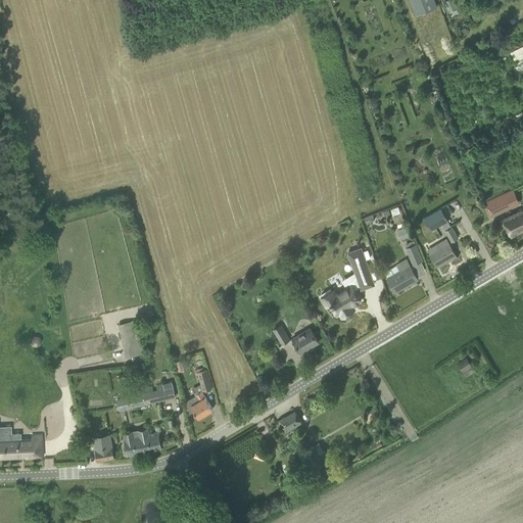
[(410,0),(416,14),(437,6),(434,0),(410,0)]
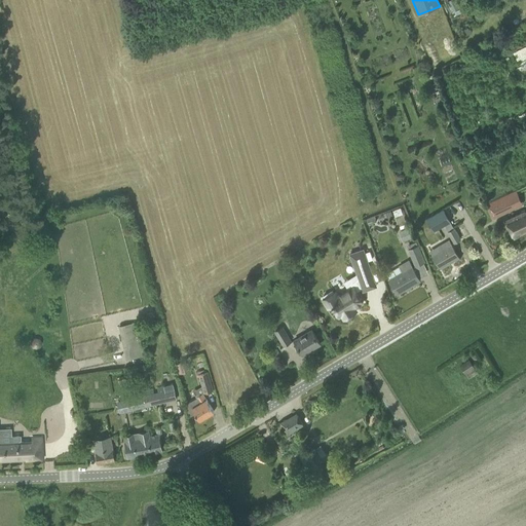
[(454,0),(450,0),(447,1),(452,11),(458,8),(454,0)]
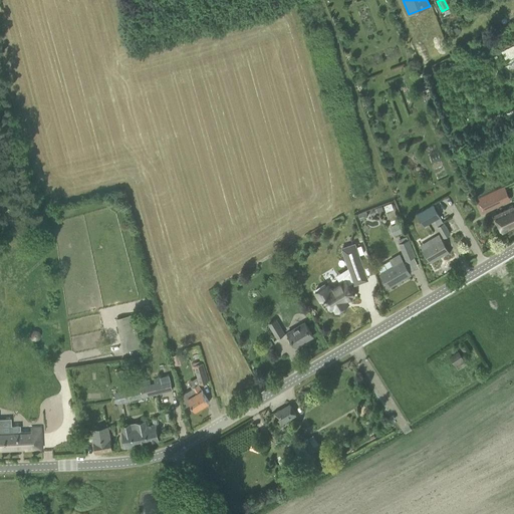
[(505,187),(475,201),(482,214),(511,200),(505,187)]
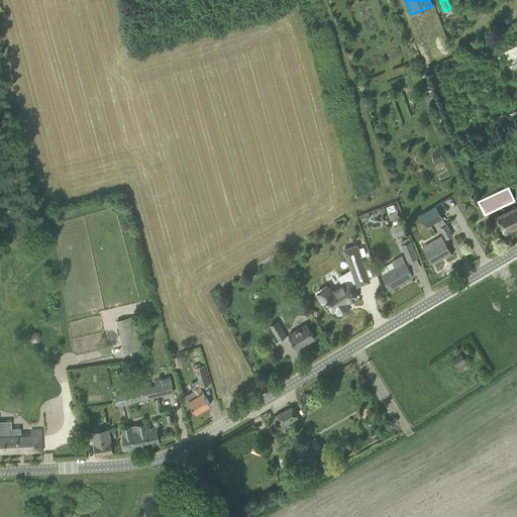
[(393,204),(386,207),(388,213),(395,210),(393,204)]
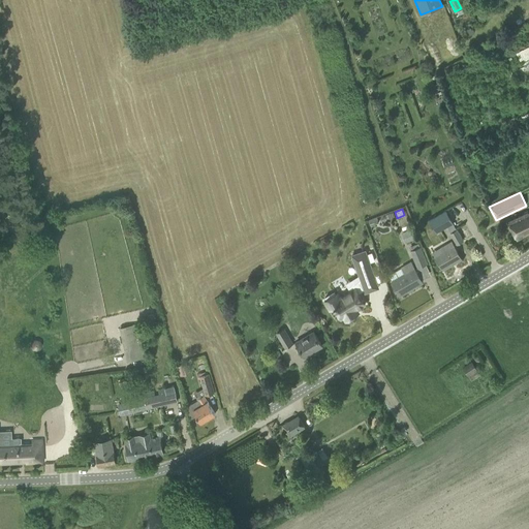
[(429,220),(436,232),(453,223),(445,210),(429,220)]
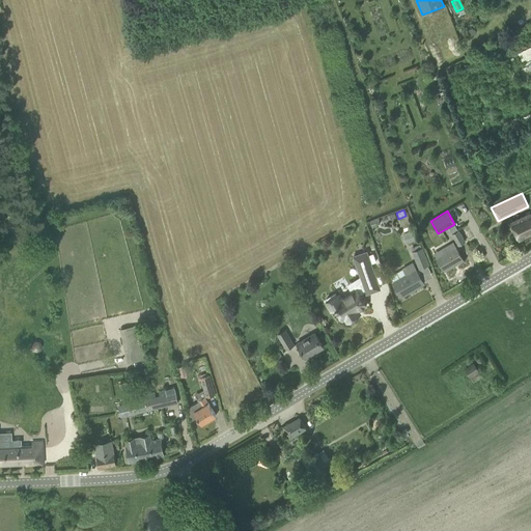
[(530,213),(510,222),(514,229),(519,239),(530,232),(530,213),(530,214),(530,213)]
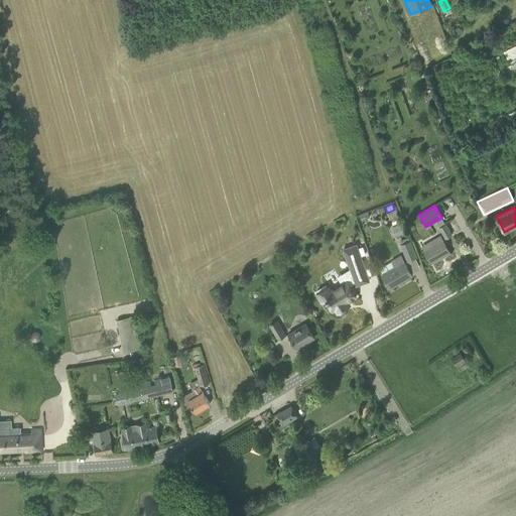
[(454,219),(438,227),(443,238),(460,231),(454,219)]
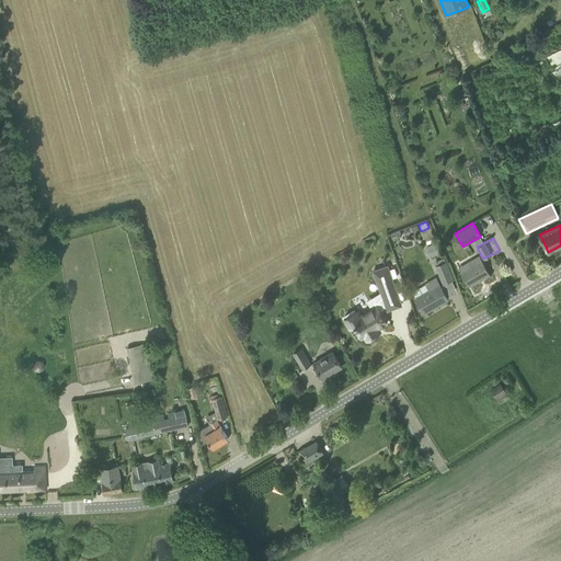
[(426,248),(430,258),(439,253),(435,243),(426,248)]
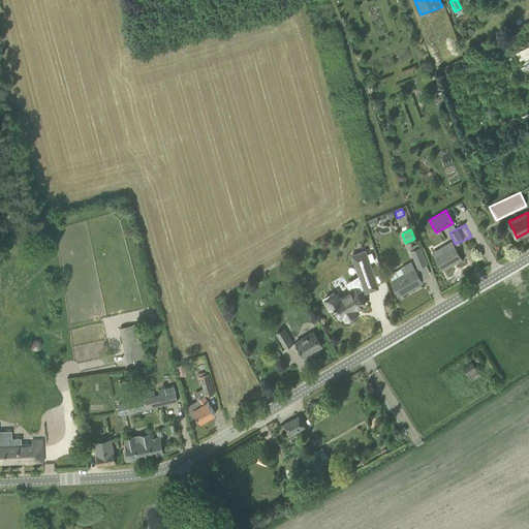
[(493,259),(499,256),(488,234),(481,237),(493,259)]
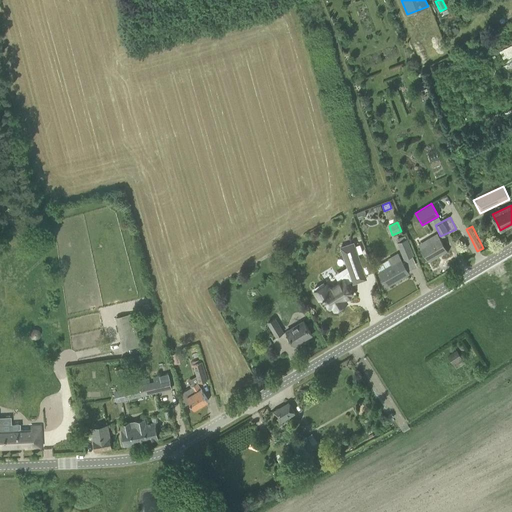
[(461,252),(452,235),(443,239),(444,242),(429,250),(426,245),(418,249),(425,262),(438,255),(443,264),(452,260),(450,257),(461,252)]
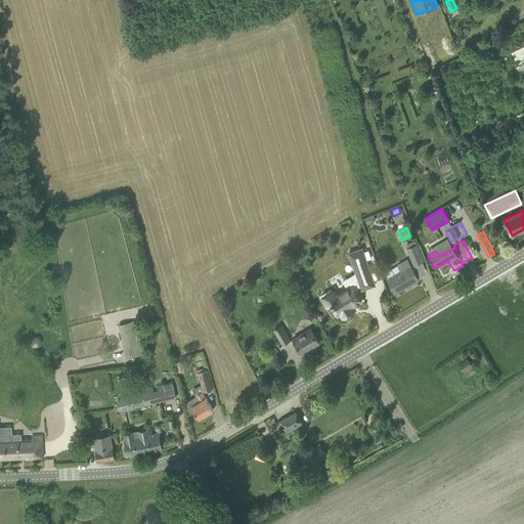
[(406,248),(412,265),(423,261),(417,244),(406,248)]
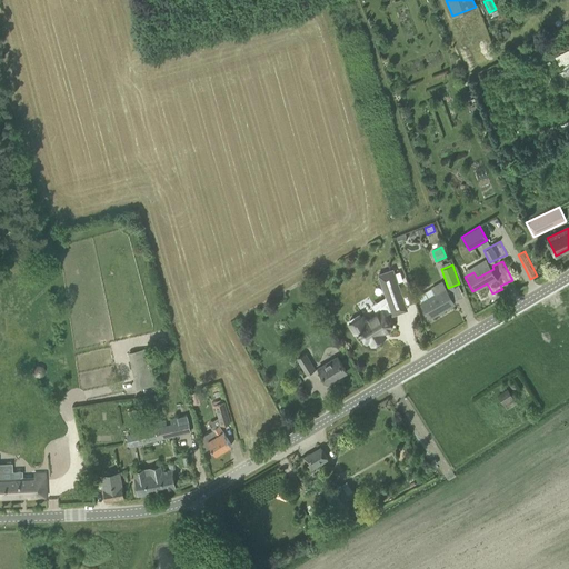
[(388,301),(402,297),(392,269),(378,275),(388,301)]
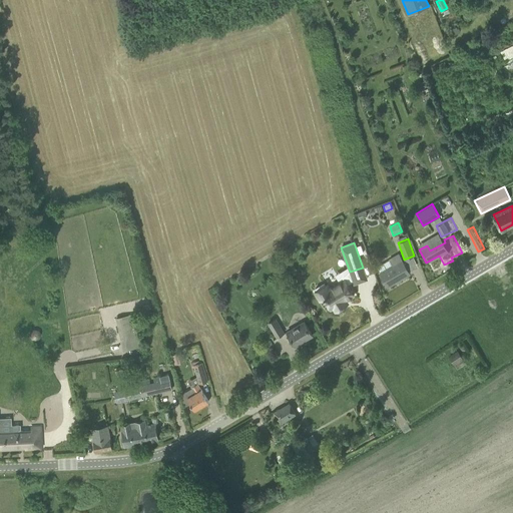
[(379,272),(388,287),(410,274),(398,253),(389,259),(392,265),(379,272)]
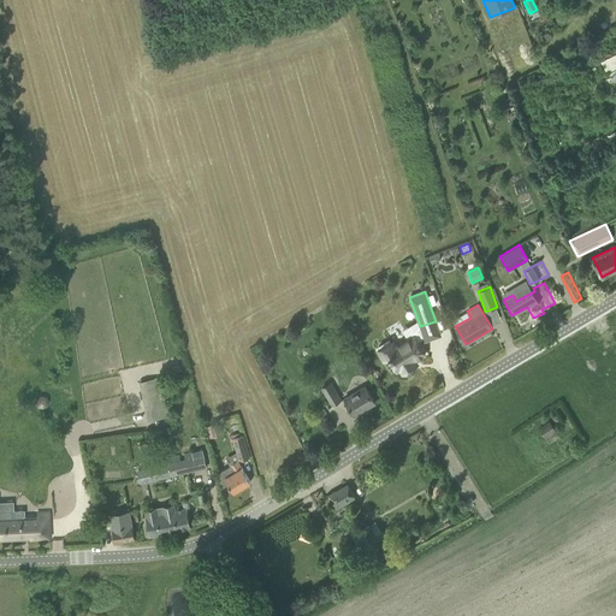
[(379,347),(380,349),(378,351),(384,361),(389,357),(397,371),(400,369),(402,373),(418,363),(415,361),(425,354),(418,342),(424,338),(418,327),(406,335),(408,338),(396,347),(394,341),(391,343),(389,339),(379,347)]
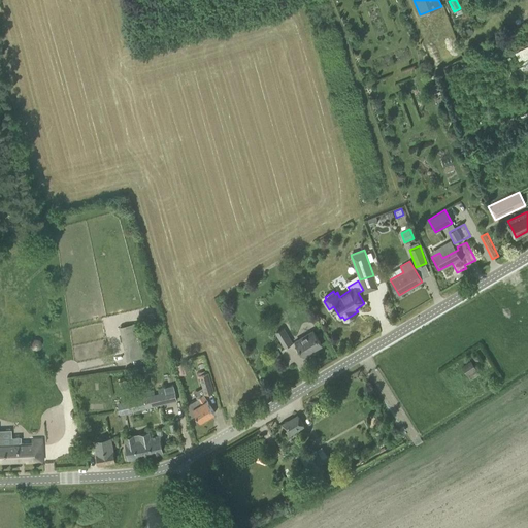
[(130,298),(131,307),(150,305),(149,296),(130,298)]
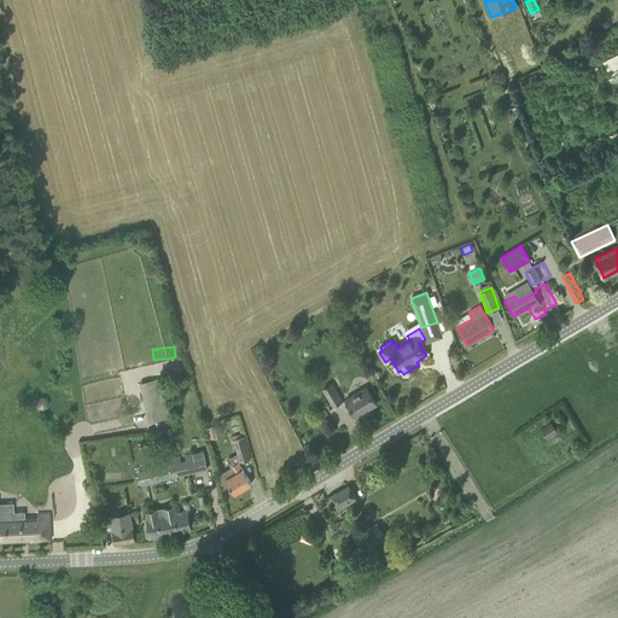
[(159,378),(140,383),(139,383),(149,423),(169,418),(159,378)]
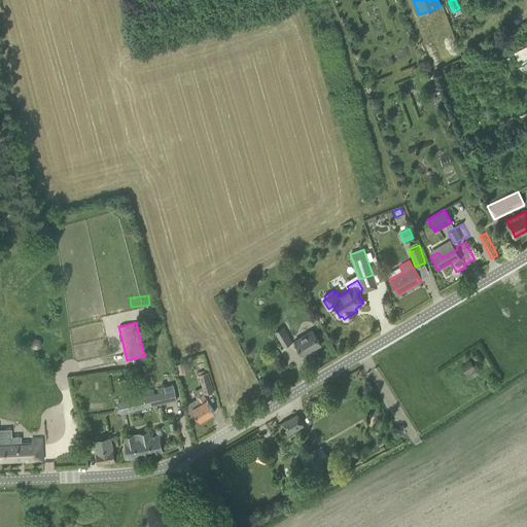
[(275,331),(283,347),(292,342),(283,326),(275,331)]
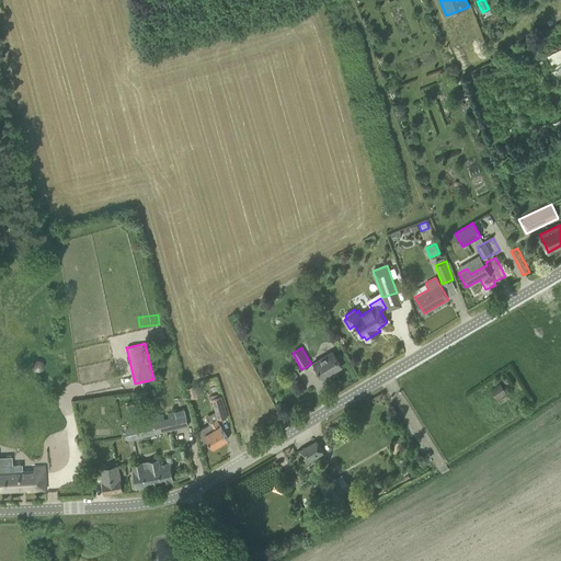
[(313,363),(322,378),(342,367),(332,352),(313,363)]
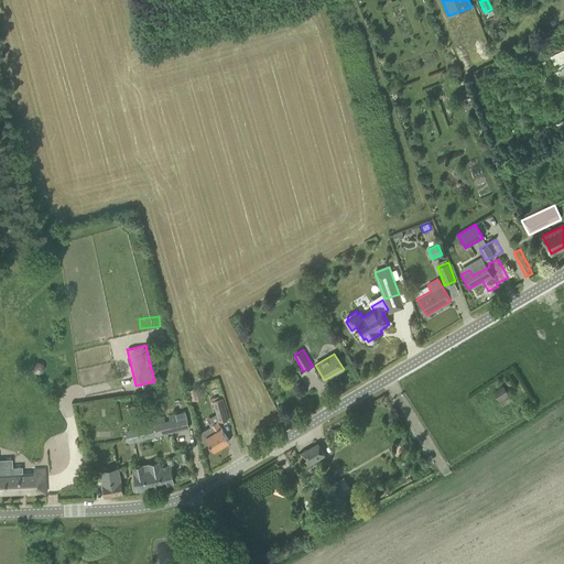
[(120,358),(122,371),(130,370),(128,357),(120,358)]
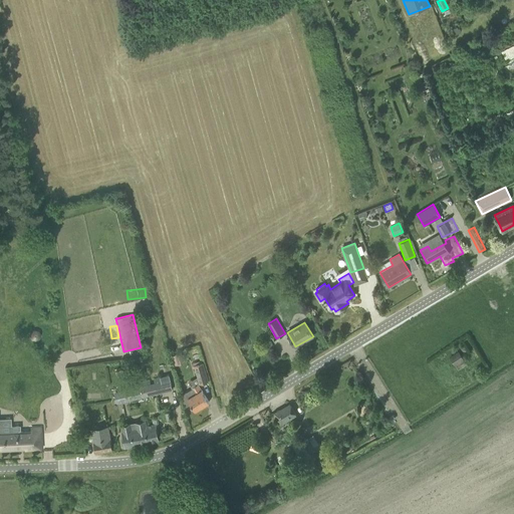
[(273,341),(280,354),(292,348),(286,338),(282,340),(280,337),(273,341)]
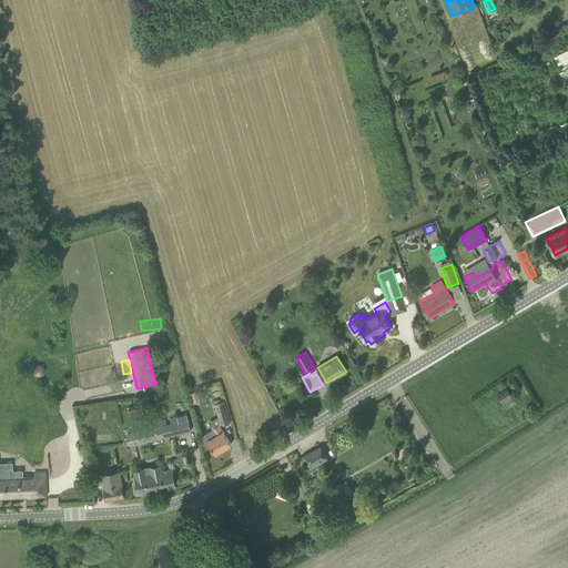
[(193,403),(204,399),(200,388),(190,392),(193,403)]
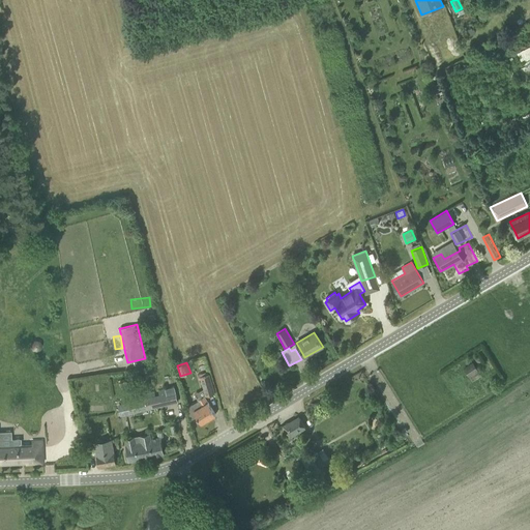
[(463,369),(469,377),(472,381),(480,375),(478,372),(478,371),(472,362),(463,369)]
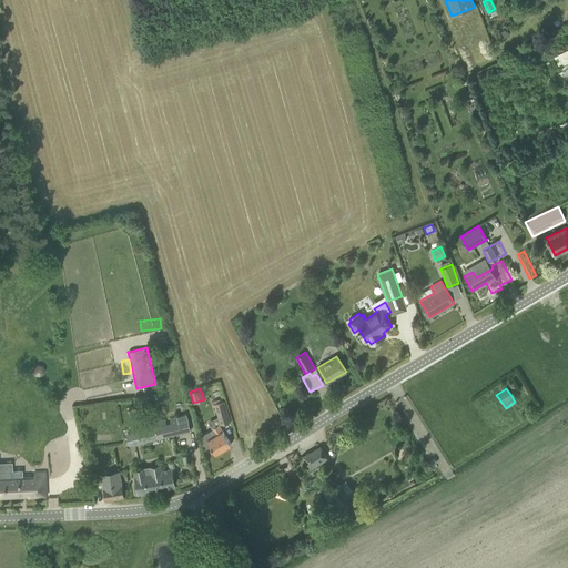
[(214,404),(217,416),(220,424),(230,421),(224,401),(214,404)]
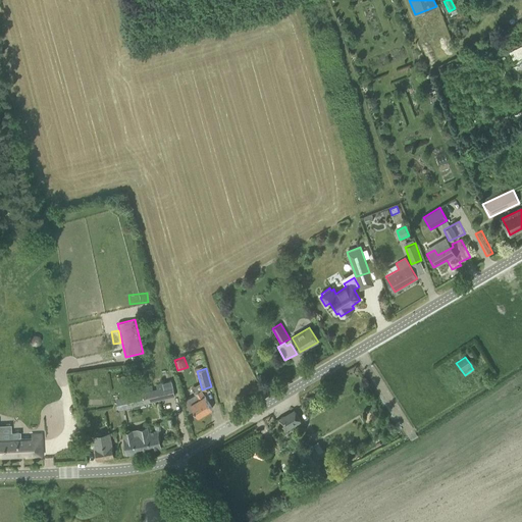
[(116,398),(119,410),(175,397),(172,384),(116,398)]
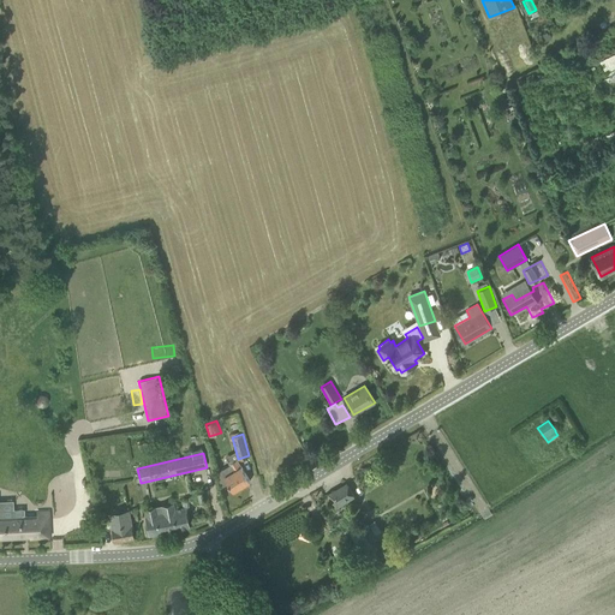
[(228,483),(233,491),(236,490),(237,491),(240,489),(240,487),(250,481),(237,460),(216,473),(220,488),(228,483)]
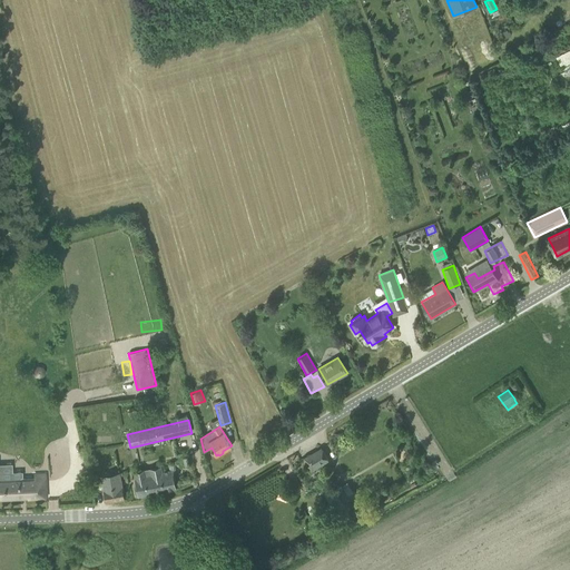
[(51,440),(51,454),(72,453),(72,440),(51,440)]
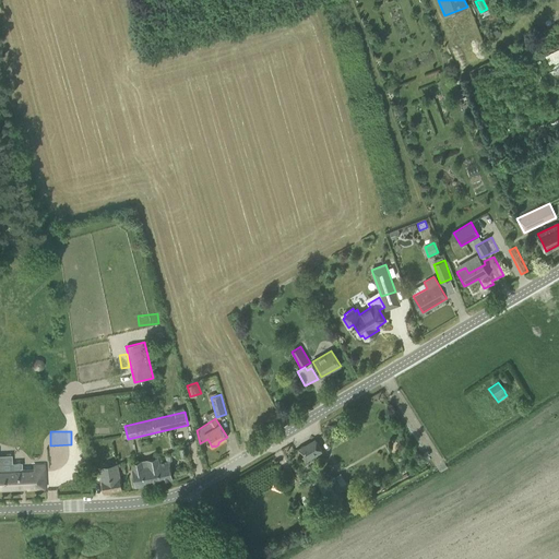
[(298,450),(306,462),(323,452),(316,439),(298,450)]
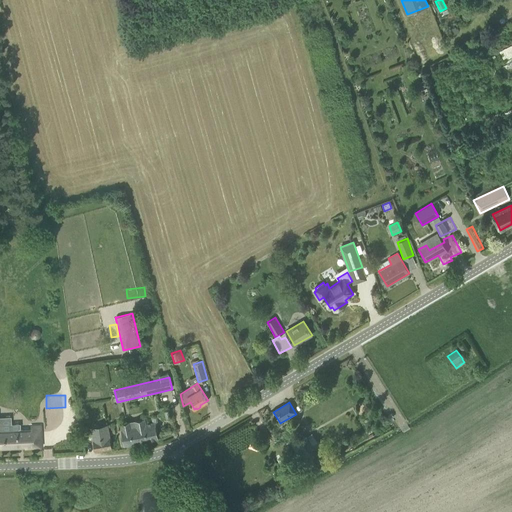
[(119,424),(122,437),(123,436),(125,446),(158,440),(154,422),(146,424),(145,419),(119,424)]
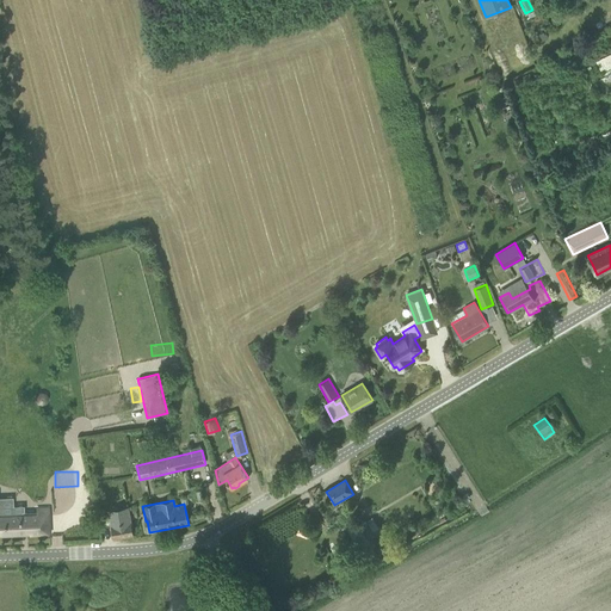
[(0,514),(0,535),(49,532),(48,508),(37,510),(37,513),(22,513),(22,512),(24,512),(23,506),(1,507),(1,513),(2,513),(4,514),(0,514)]
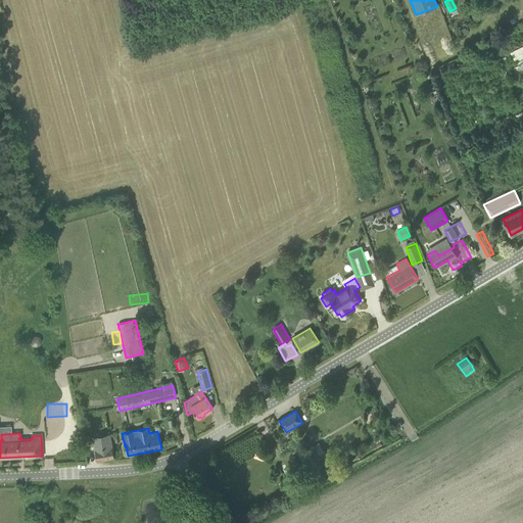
[(95,450),(96,450),(97,461),(113,458),(109,433),(92,436),(95,450)]
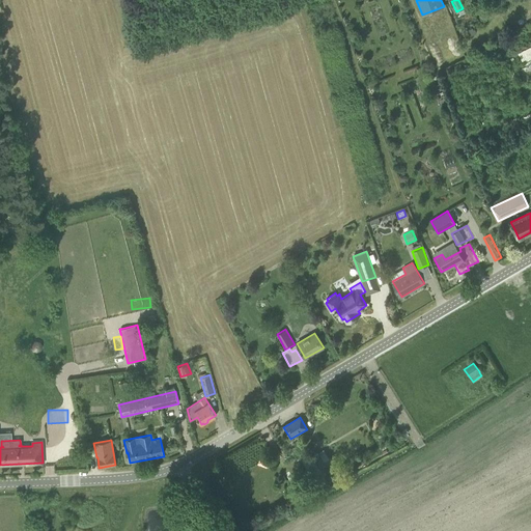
[(317,452),(306,459),(313,472),(325,466),(317,452)]
